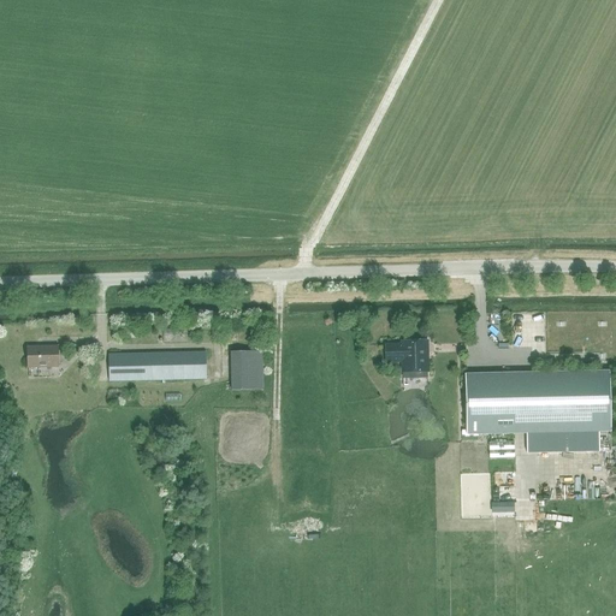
[(426,343),(426,342),(418,342),(418,344),(410,345),(410,342),(402,342),(402,345),(385,345),(386,362),(401,362),(401,374),(403,374),(403,379),(412,379),(427,379),(426,348),(425,348),(425,343),(426,343)]
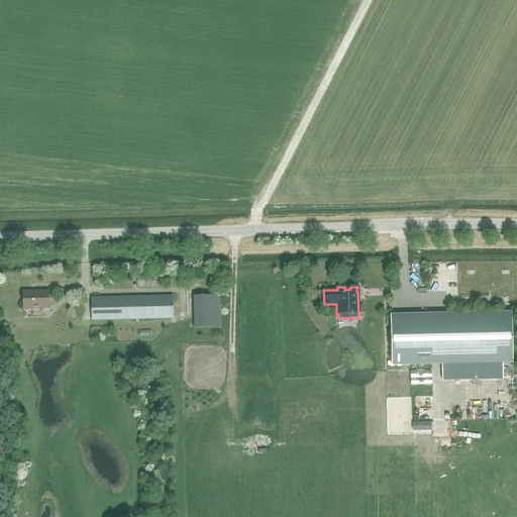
[(23,309),(49,308),(48,291),(37,291),(38,295),(34,295),(34,292),(22,292),(23,309)]
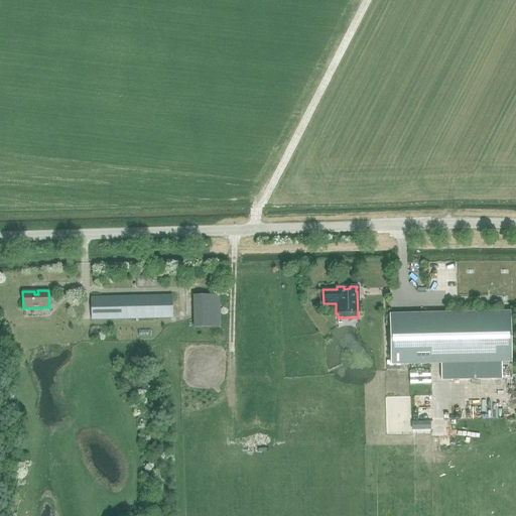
[(221,328),(220,294),(192,295),(194,328),(221,328)]
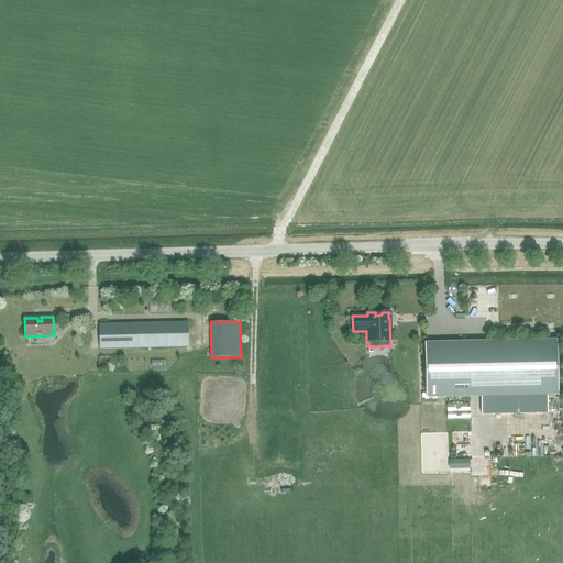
[(100,349),(188,348),(188,322),(99,324),(100,349)]
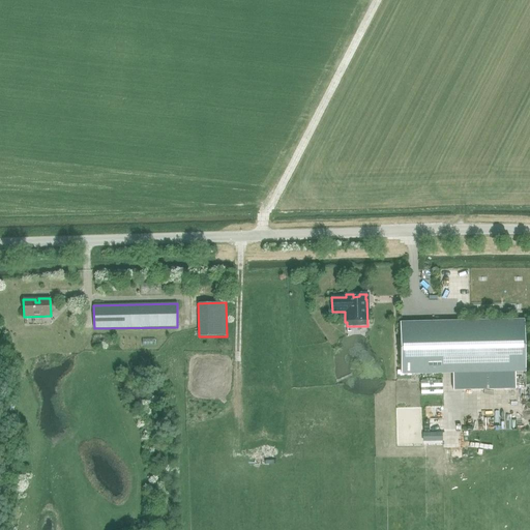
[(525,372),(524,320),(400,323),(401,375),(525,372)]
